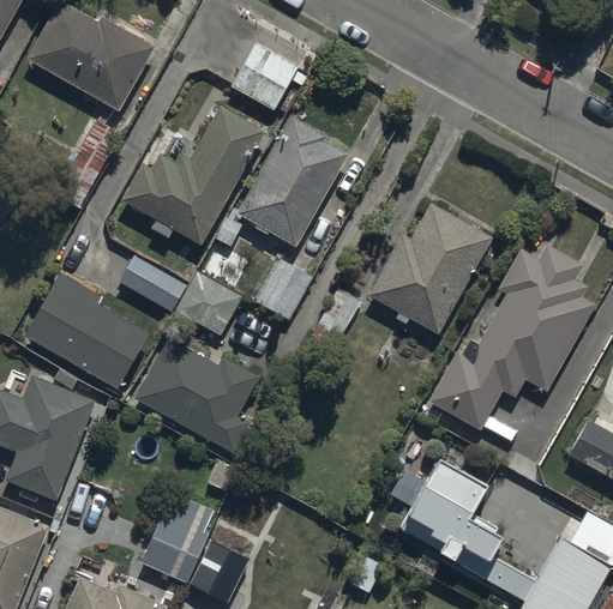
[(0,37),(22,0),(0,0),(0,37)]
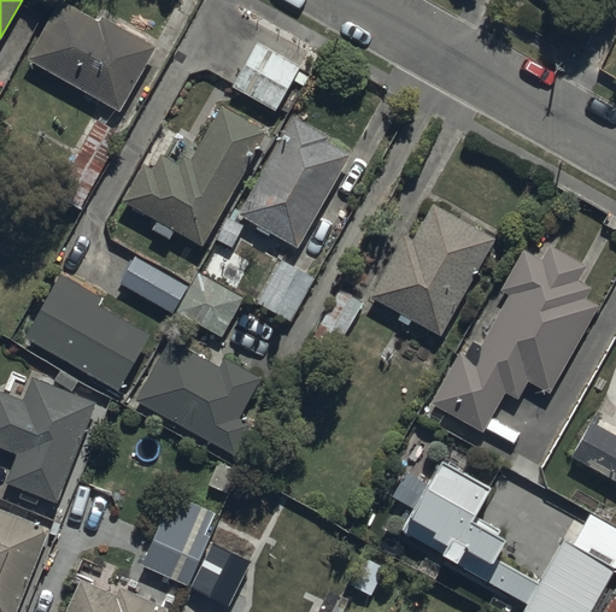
[(63,0),(57,0),(25,59),(121,111),(157,45),(103,15),(99,19),(63,0)]
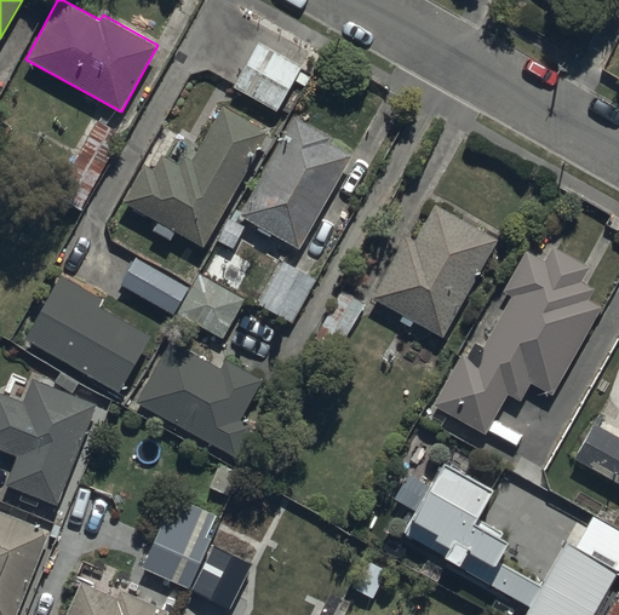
[(301,64),(258,41),(234,85),(278,109),(301,64)]
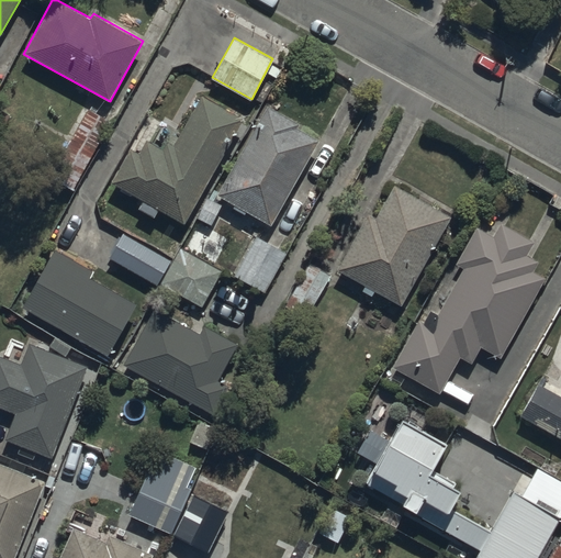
[(183,223),(243,119),(202,96),(175,144),(169,141),(165,149),(147,140),(139,153),(131,148),(112,181),(145,200),(139,210),(155,218),(159,210),(183,223)]
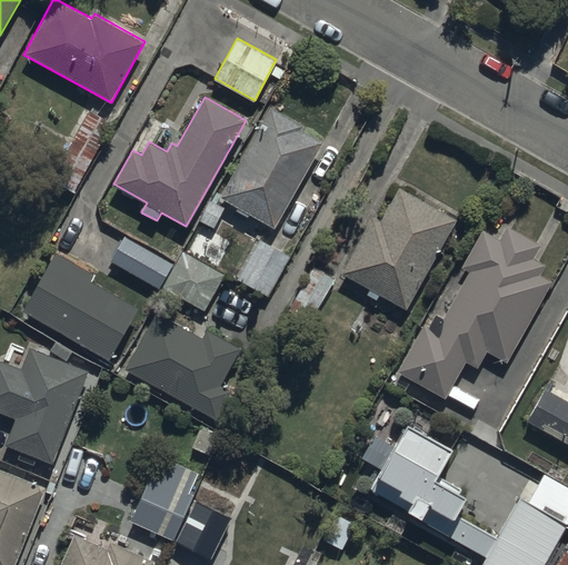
[(76,192),(118,115),(91,101),(50,179),(76,192)]
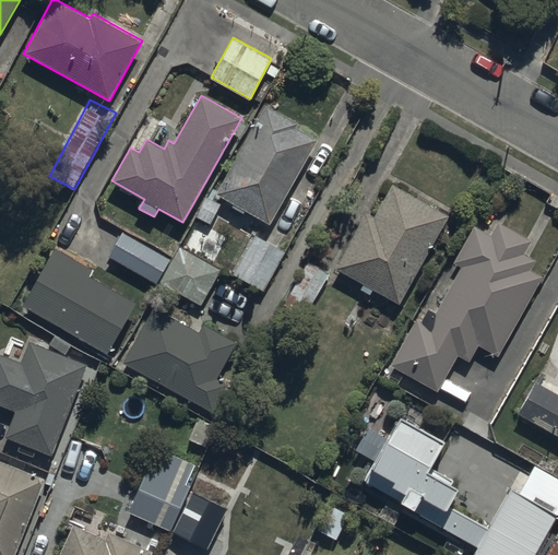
[(269,222),(317,139),(293,126),(296,120),(266,104),(211,198),(220,202),(223,197),(233,202),(230,205),(242,213),(245,209),(269,222)]
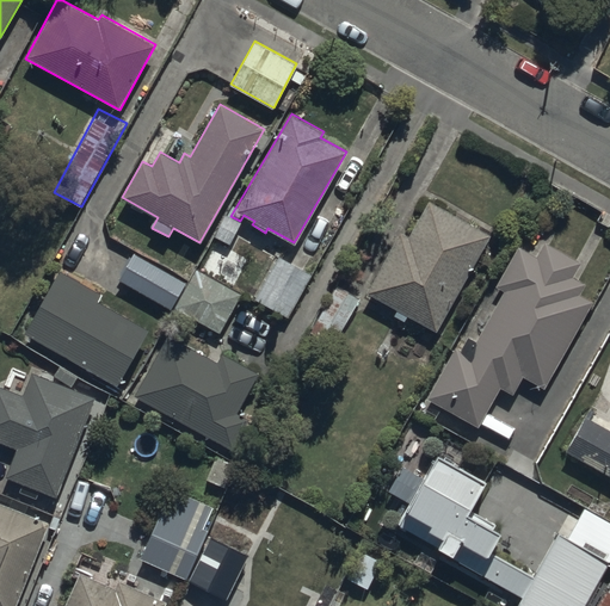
[(437,331),(490,234),(429,201),(410,235),(401,230),(368,292),(396,308),(393,315),(406,322),(410,316),(437,331)]
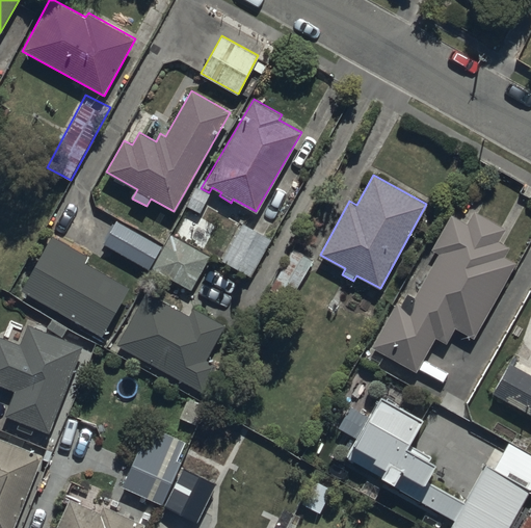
[(474,339),(514,263),(504,257),(509,247),(497,241),(504,228),(474,212),(468,225),(448,214),(428,249),(437,255),(414,298),(399,291),(369,348),(417,374),(435,339),(448,345),(456,328),(474,339)]
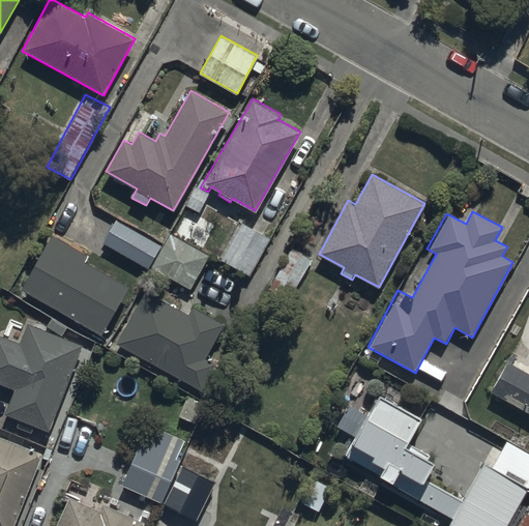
[(116,222),(104,245),(147,268),(159,245),(116,222)]
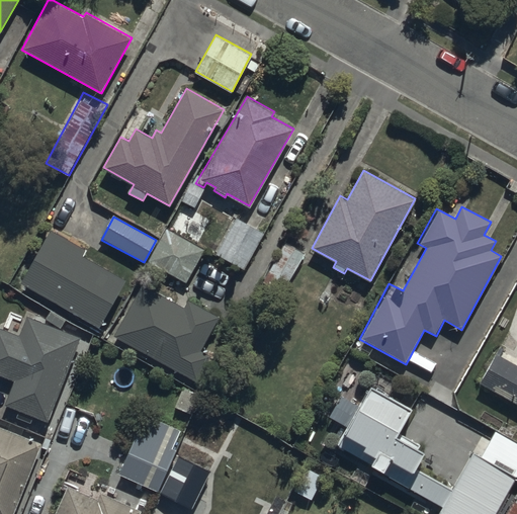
[(263,236),(235,220),(216,254),(245,270),(263,236)]
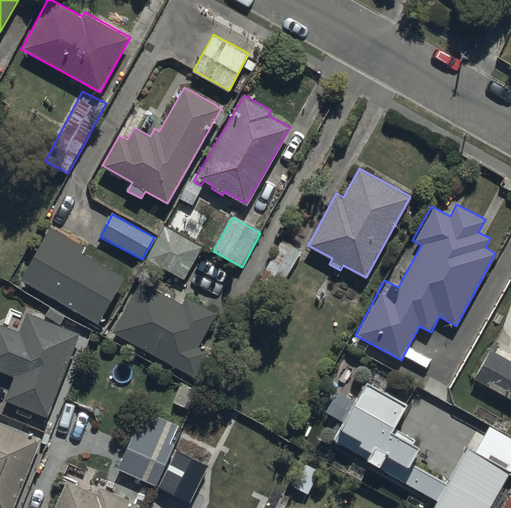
[(48,224),(17,276),(98,323),(125,276),(82,251),(85,245),(48,224)]
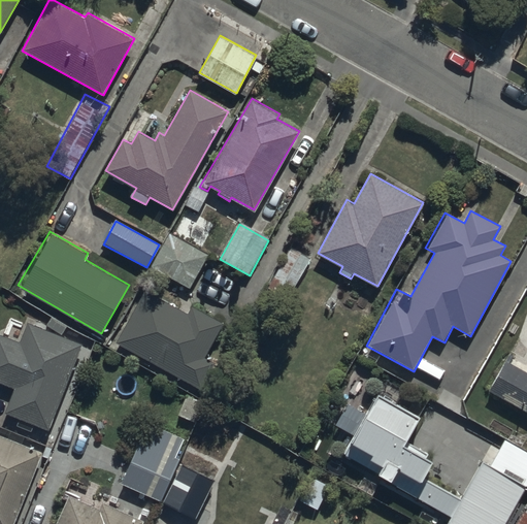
[(207,256),(168,234),(150,267),(189,290),(207,256)]
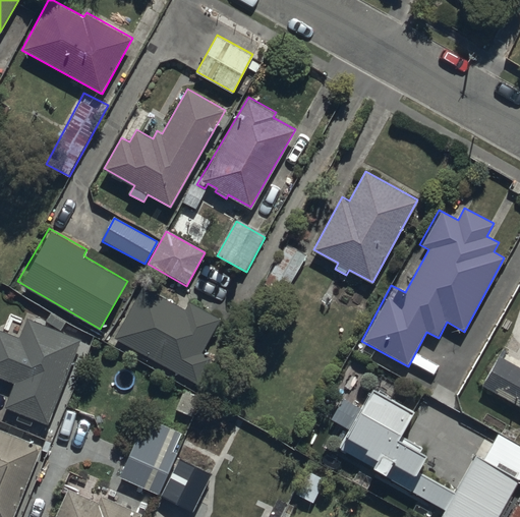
[(304,255),(286,245),(269,276),(287,286),(304,255)]
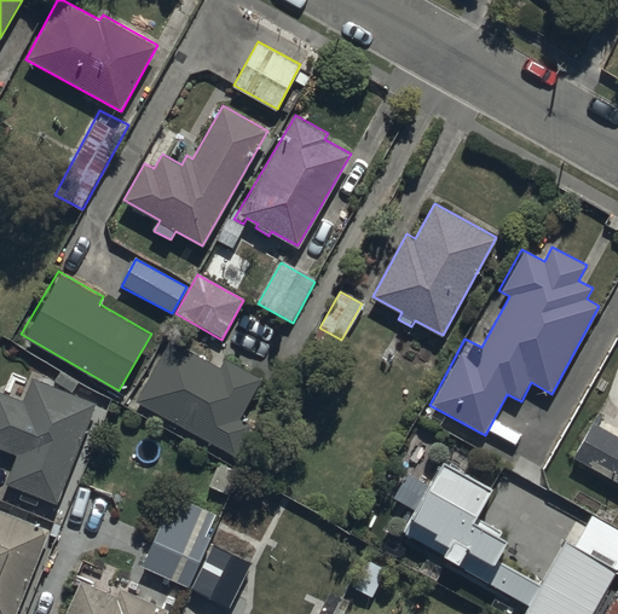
[(165,337),(131,400),(235,456),(250,427),(240,420),(261,380),(223,359),(219,366),(165,337)]
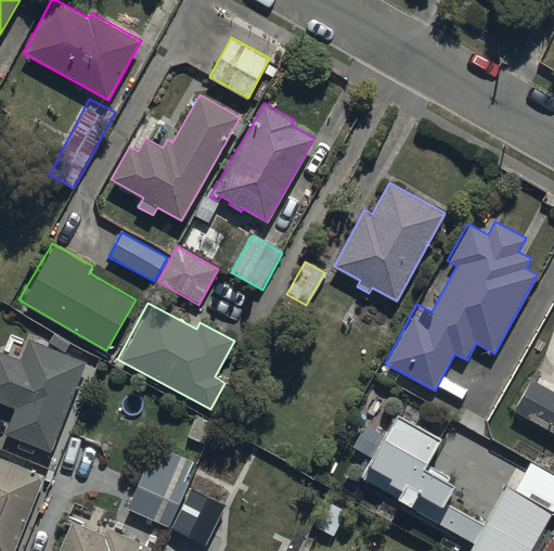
[(51,451),(85,362),(28,341),(24,353),(14,348),(11,358),(0,353),(0,401),(15,408),(4,434),(51,451)]
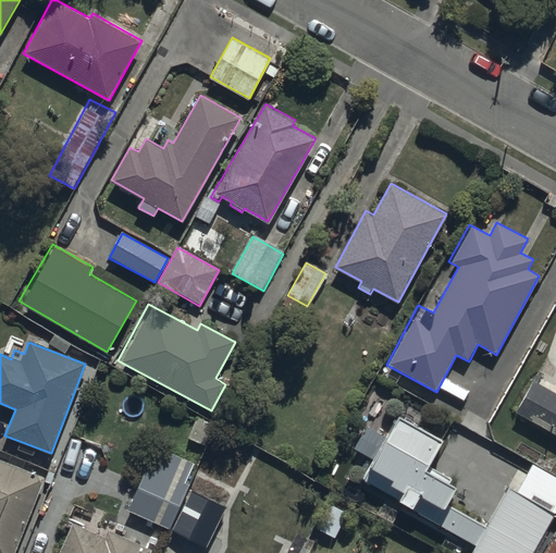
[(555,433),(555,391),(534,380),(517,413),(555,433)]
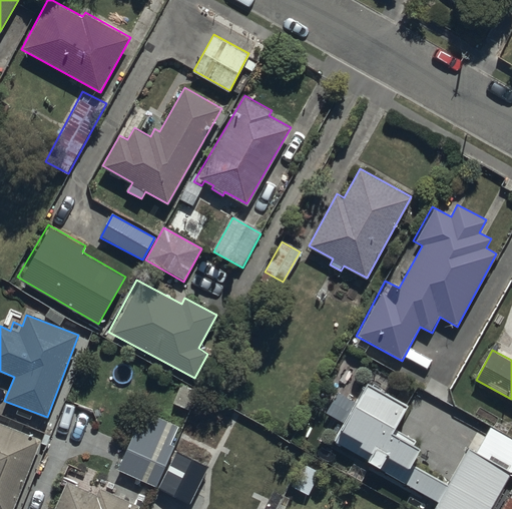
[(492,508),(511,475),(511,442),(488,429),(475,453),(469,449),(450,486),(414,467),(422,453),(393,437),(408,410),(367,388),(336,445),(372,465),(371,467),(439,503),(436,508),(492,508)]
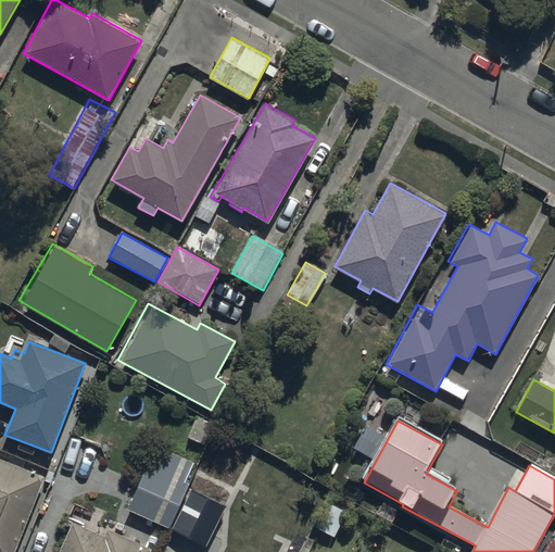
[(192,463),(154,446),(126,509),(169,529),(190,484),(184,480),(192,463)]
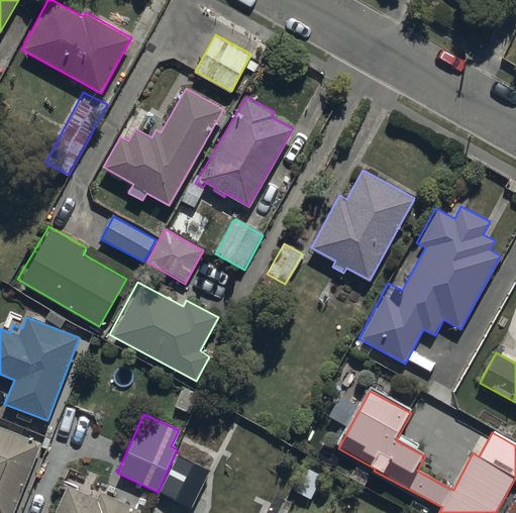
[(14,512),(41,443),(0,426),(0,512),(14,512)]
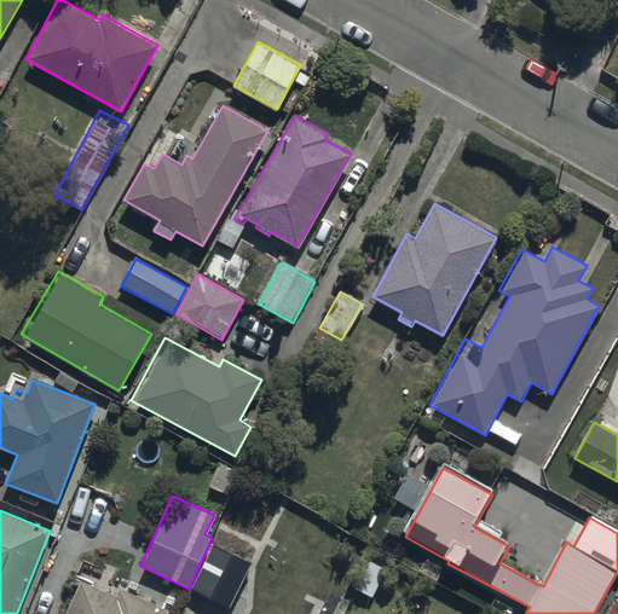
[(362,557),(348,585),(374,597),(387,569),(362,557)]
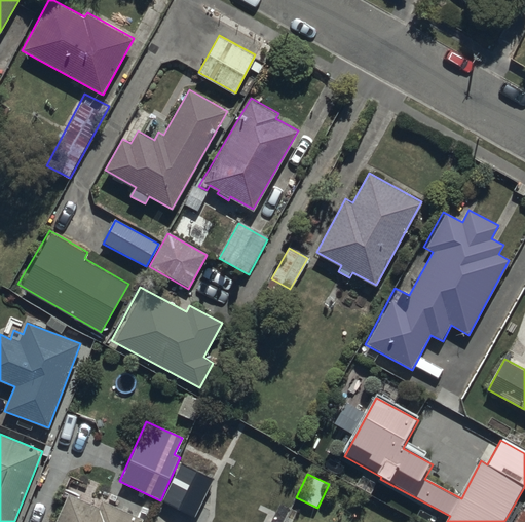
[(44,521),(140,521),(142,518),(102,500),(100,506),(69,492),(57,521),(44,521)]
